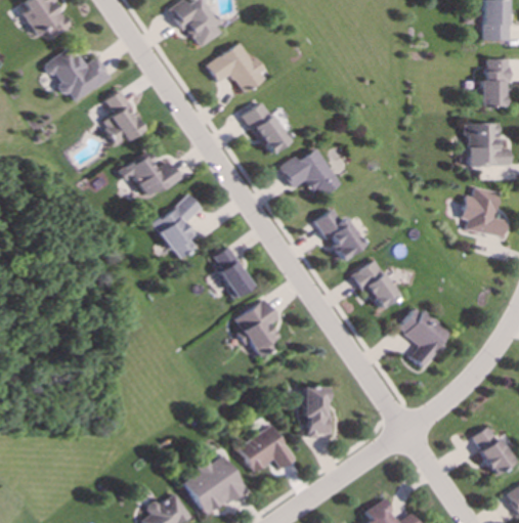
[(27,0),(24,2),(29,9),(23,12),(38,35),(46,30),(53,40),(72,28),(55,3),(58,1),(58,0),(27,0)]
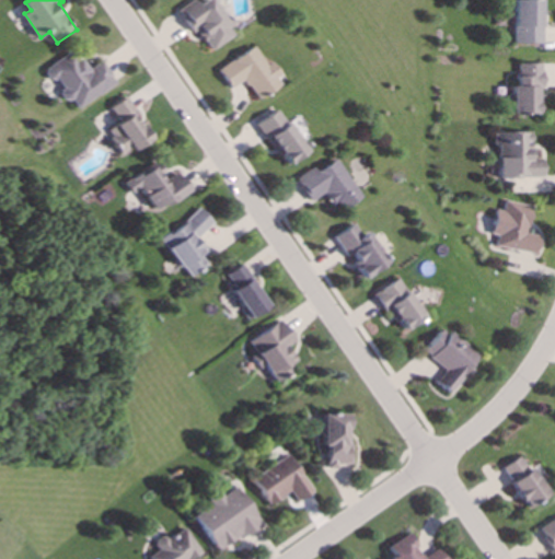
[(194,0),(183,8),(212,51),(239,34),(216,0),(207,0),(201,3),(199,0),(194,0)]
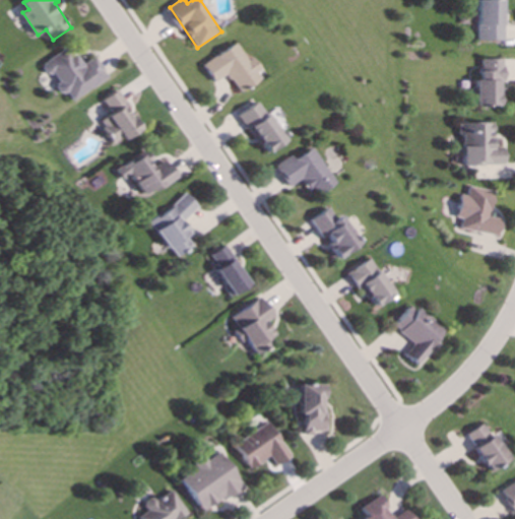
[(481,0),(481,40),(507,40),(506,0),(481,0)]
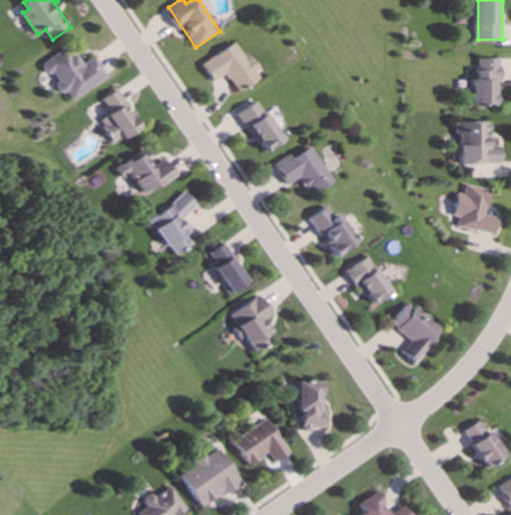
[(215,81),(228,73),(240,91),(265,75),(254,56),(248,59),(237,42),(205,63),(215,81)]
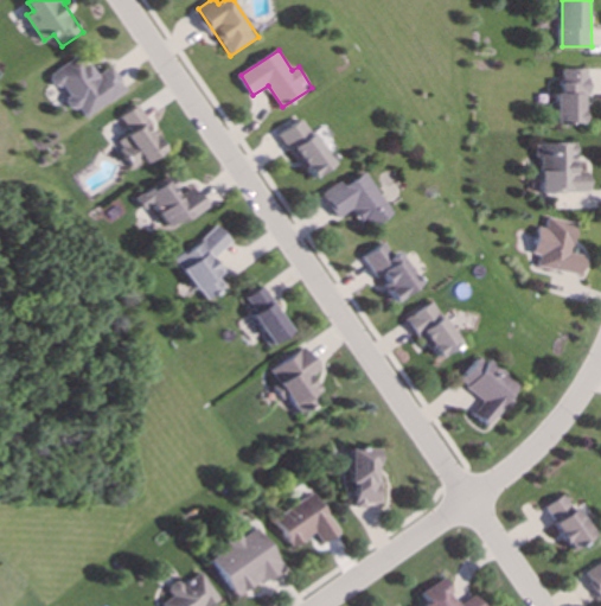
[(87,116),(129,89),(114,65),(100,74),(90,59),(87,62),(82,55),(50,75),(58,88),(62,85),(76,108),(80,106),(87,116)]
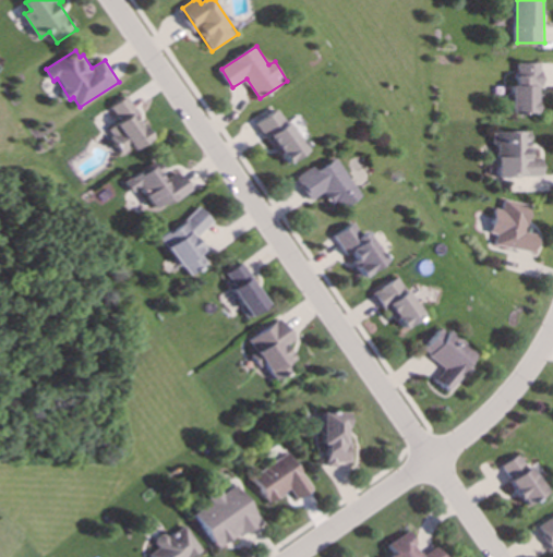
[(543,62),(520,62),(520,84),(514,84),(514,113),(543,112),(543,62)]
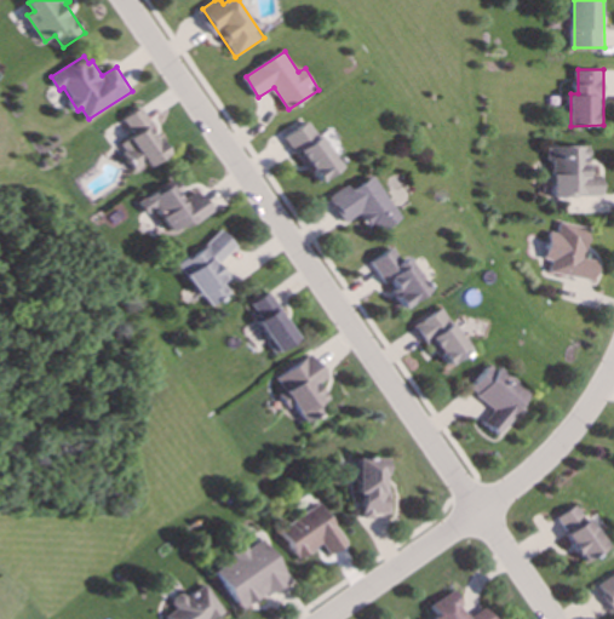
[(170,153),(151,125),(155,124),(144,107),(126,118),(136,135),(121,143),(138,172),(170,153)]
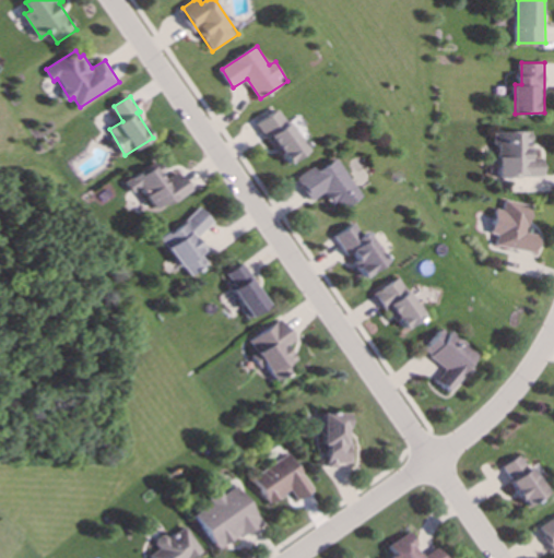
[(259,123),(289,165),(310,150),(281,108),(259,123)]
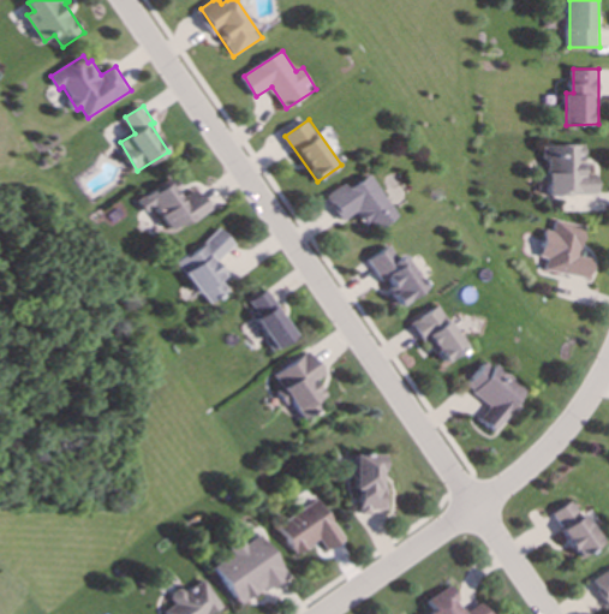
[(550,194),(599,195),(599,173),(586,173),(586,144),(550,144),(550,194)]
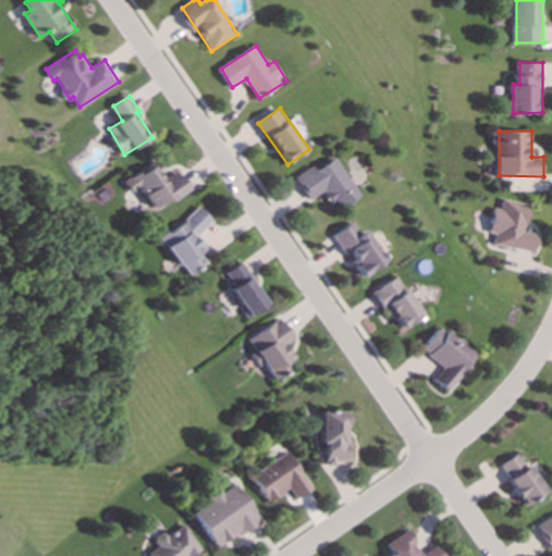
[(297,176),(313,200),(327,192),(333,202),(339,199),(344,207),(363,196),(339,157),(318,170),(316,165),(297,176)]
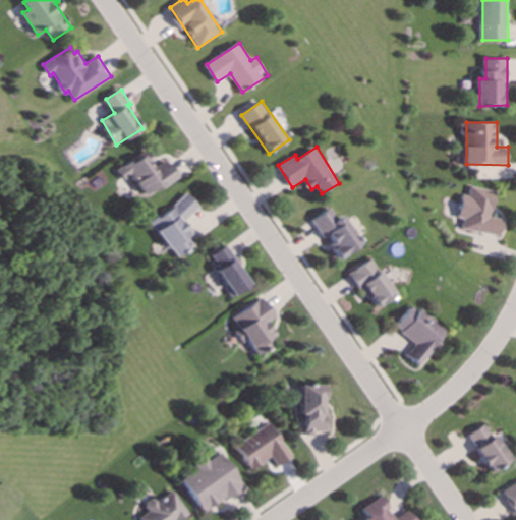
[(132,175),(146,197),(179,176),(168,160),(159,166),(149,150),(118,169),(125,180),(132,175)]
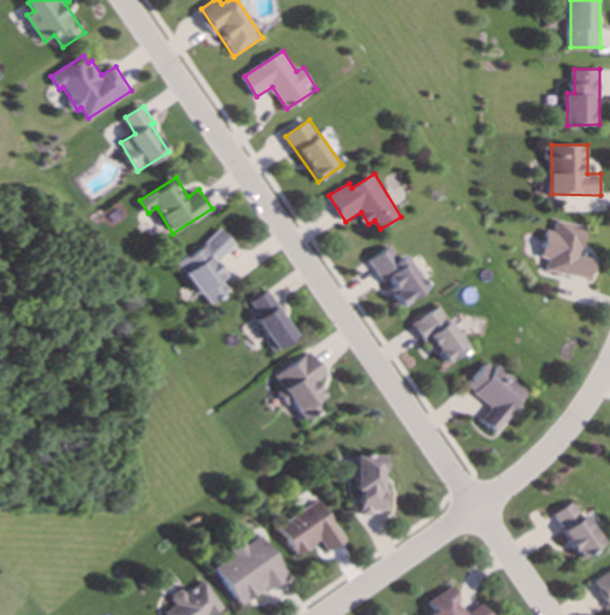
[(550,229),(545,256),(551,258),(550,271),(594,278),(598,258),(584,256),(588,225),(560,220),(558,231),(550,229)]
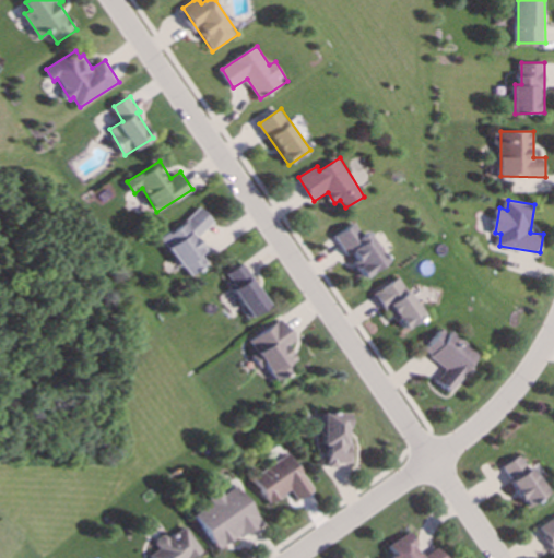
[(215,225),(205,210),(163,235),(188,276),(209,264),(202,253),(205,251),(197,236),(215,225)]
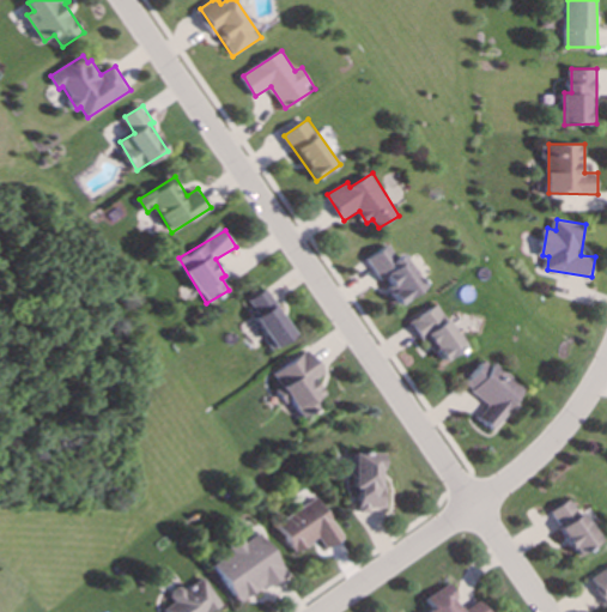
[(372,256),(399,304),(428,289),(406,252),(399,256),(393,244),(372,256)]
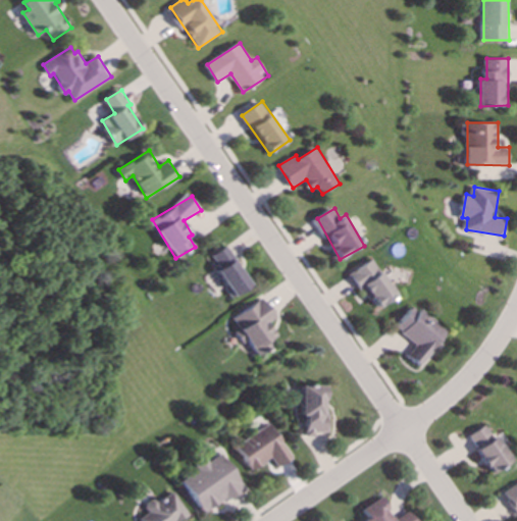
[(253,284),(228,246),(211,256),(237,296),(253,284)]
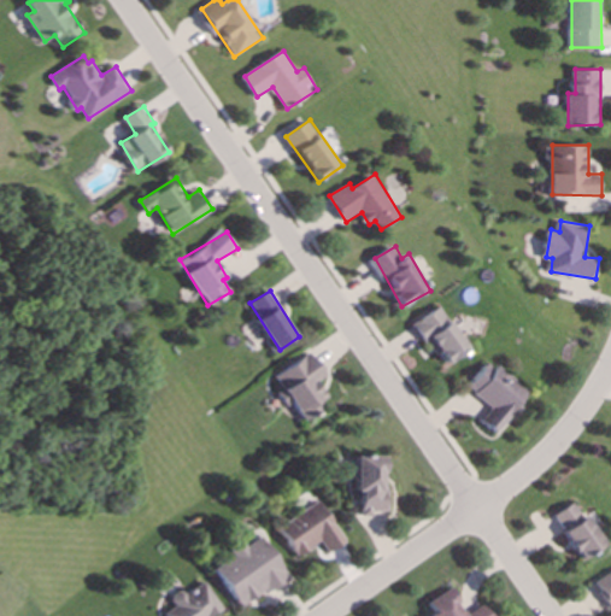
[(451,363),(473,347),(442,305),(416,324),(429,342),(434,339),(451,363)]
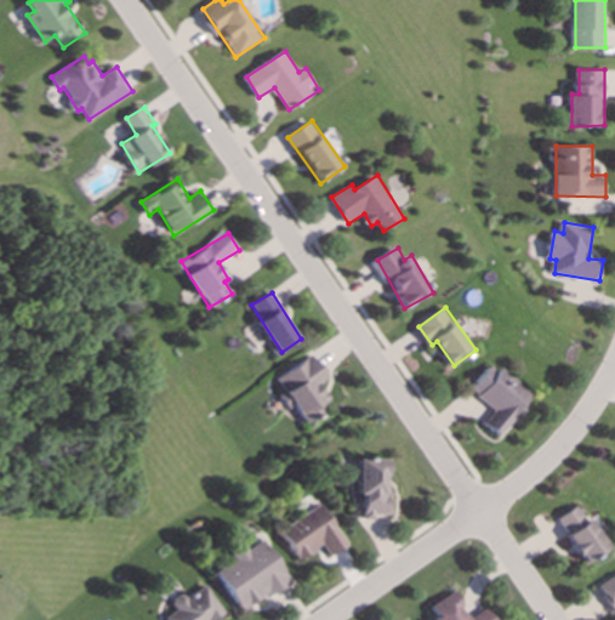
[(279,377),(308,424),(329,410),(325,404),(332,399),(322,384),(330,377),(315,354),(279,377)]
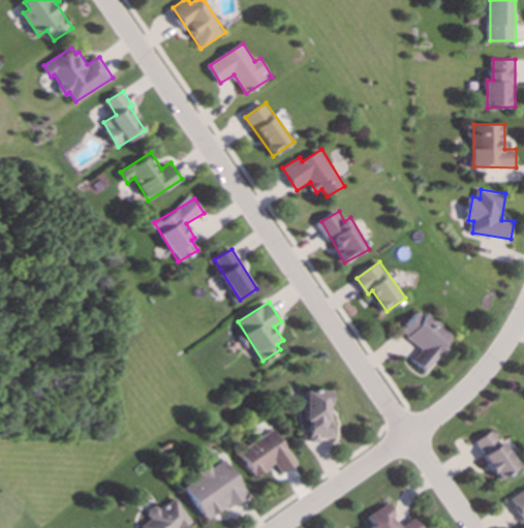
[(404,333),(425,347),(415,361),(429,371),(455,334),(420,310),(404,333)]
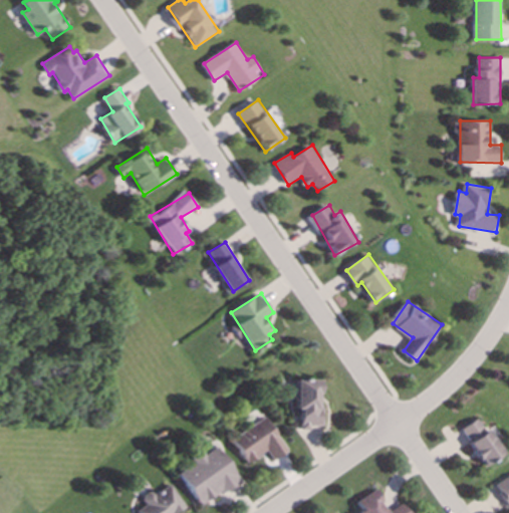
[(324,427),(325,379),(299,378),(298,410),(303,410),(303,427),(324,427)]
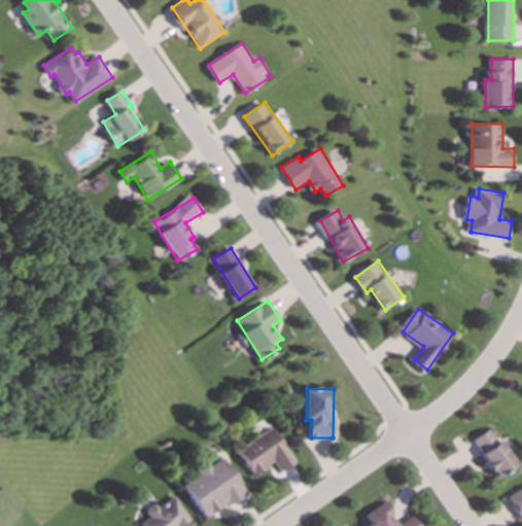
[(240,450),(256,475),(277,462),(283,470),(298,461),(275,427),(240,450)]
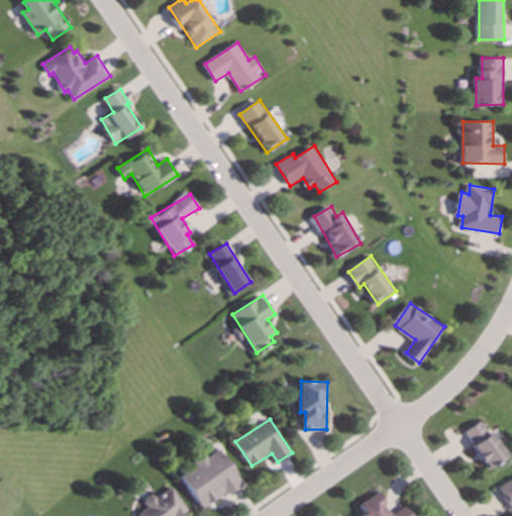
[(489,469),(509,457),(487,419),(467,430),(489,469)]
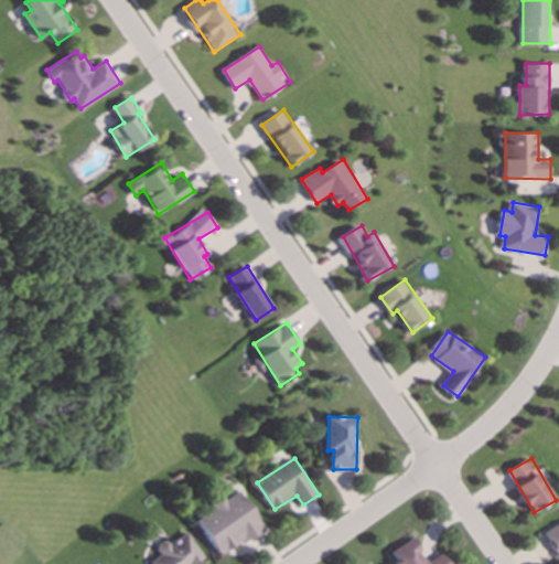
[(199,520),(224,557),(267,528),(242,490),(228,499),(224,495),(213,502),(216,508),(199,520)]
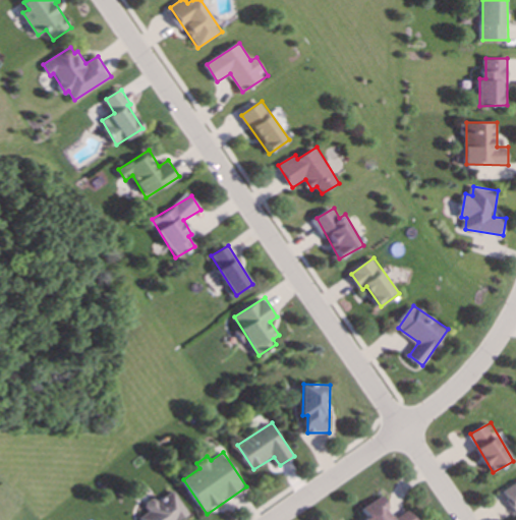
[(158,502),(156,498),(146,504),(151,512),(140,518),(141,519),(178,519),(189,513),(176,490),(158,502)]
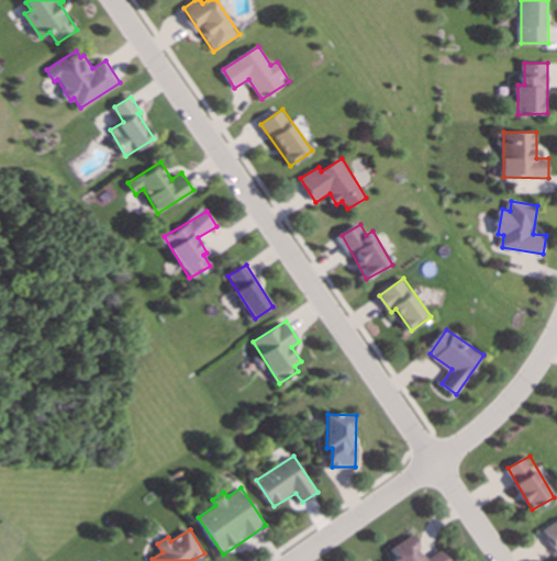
[(394,548),(400,558),(396,560),(450,560),(444,549),(430,558),(414,535),(394,548)]
